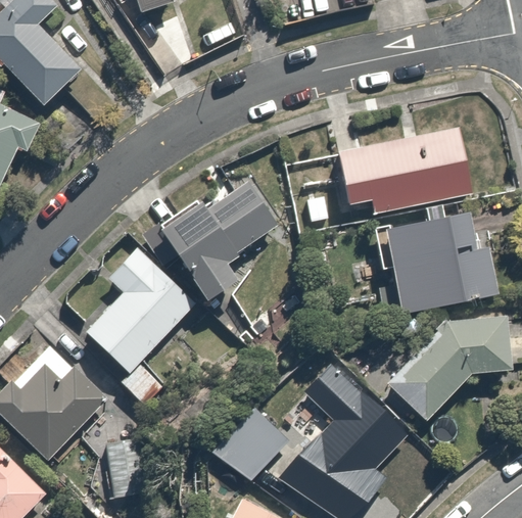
[(58,5),(53,0),(0,0),(0,6),(4,11),(0,14),(0,59),(45,108),(83,72),(38,25),(58,5)]
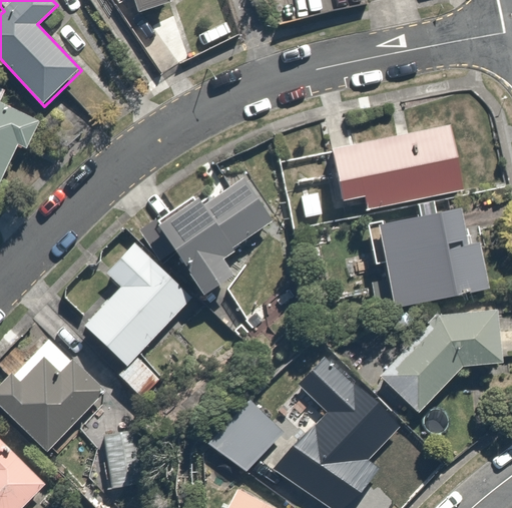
[(135,0),(140,13),(160,6),(159,2),(166,0),(135,0)]
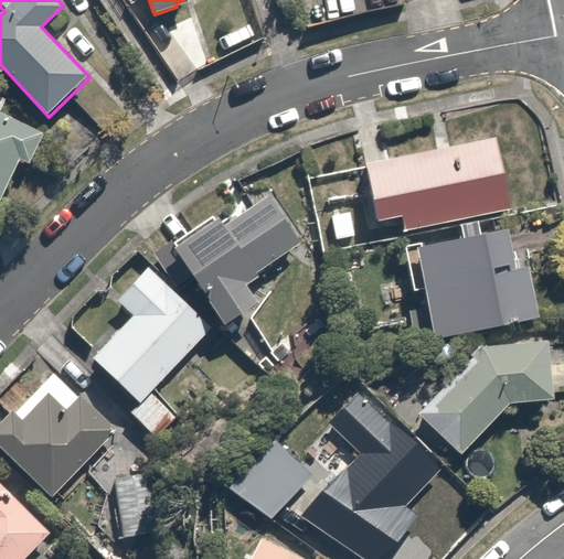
[(0,199),(20,157),(29,161),(41,135),(0,115),(9,98),(0,94),(0,199)]
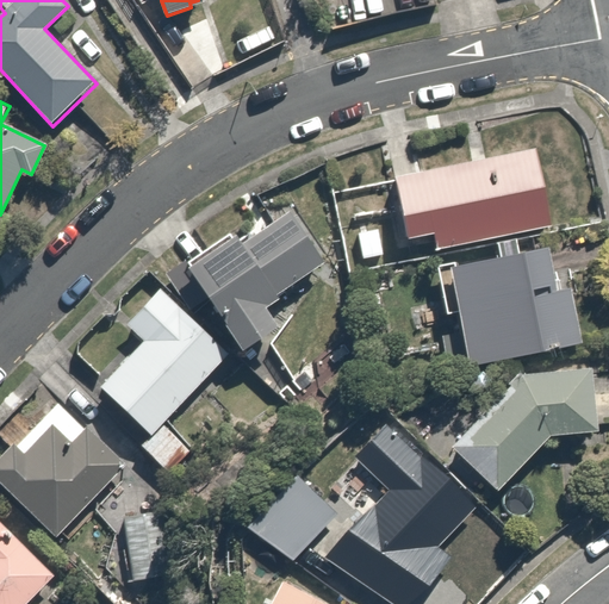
[(538,150),(392,179),(405,244),(433,238),(435,250),(516,234),(553,226),(538,150)]
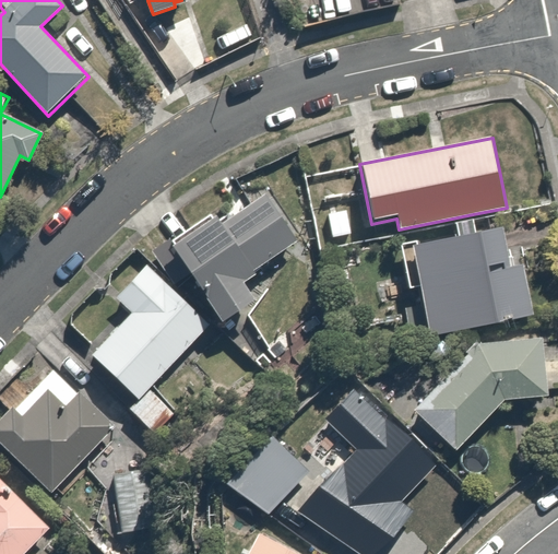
[(295,240),(263,199),(224,228),(212,212),(170,244),(230,322),(259,302),(242,281),(295,240)]
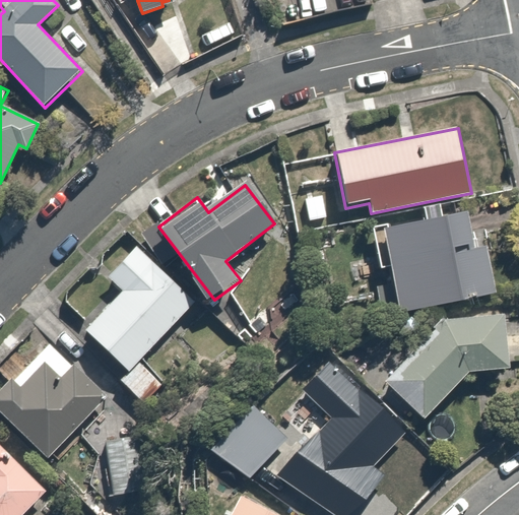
[(325,189),(301,194),(306,220),(330,215),(325,189)]
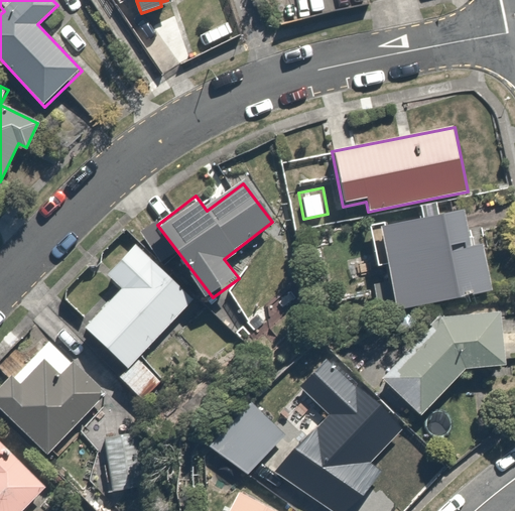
[(395,302),(396,311),(491,300),(484,241),(473,243),(469,213),(438,217),(436,202),(418,204),(420,221),(371,226),(376,270),(391,269),(393,280),(374,282),(376,304),(395,302)]
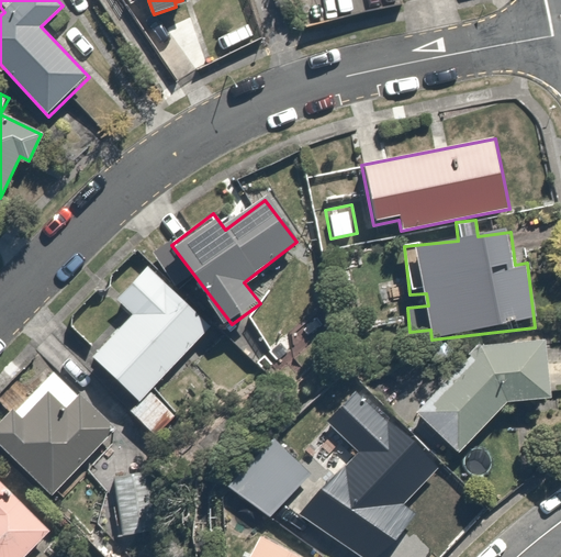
[(172,411),(152,391),(211,324),(145,266),(114,300),(133,316),(94,359),(137,398),(126,411),(153,434),(172,411)]
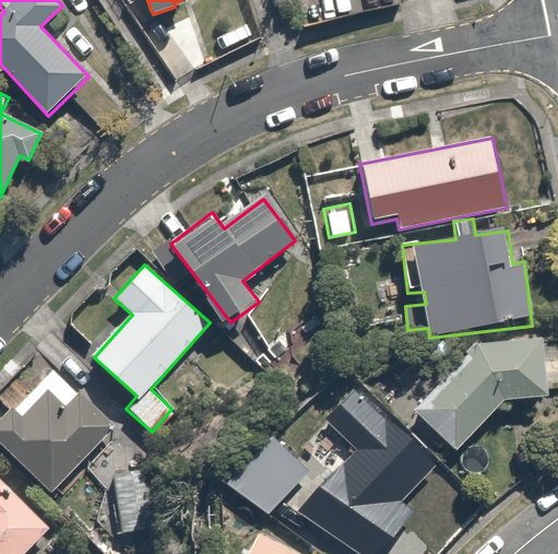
[(546,351),(476,350),(412,411),(452,455),(508,402),(547,399),(546,351)]
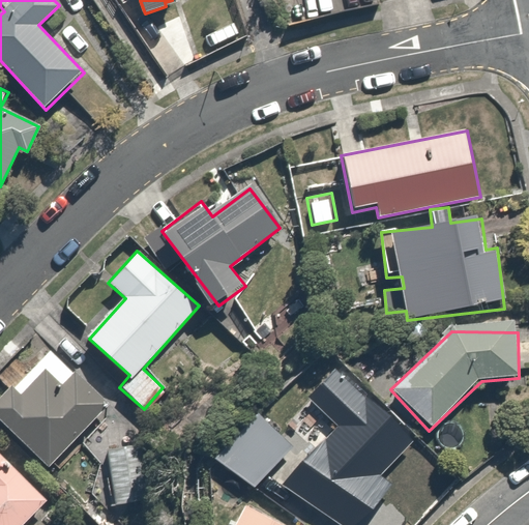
[(48,344),(0,398),(0,421),(49,466),(109,399),(48,344)]
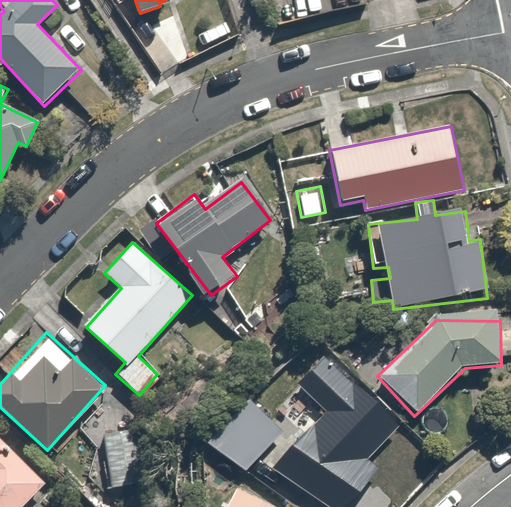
[(295,415),(311,429),(275,470),(315,506),(323,506),(401,420),(355,380),(331,407),(314,393),(295,415)]
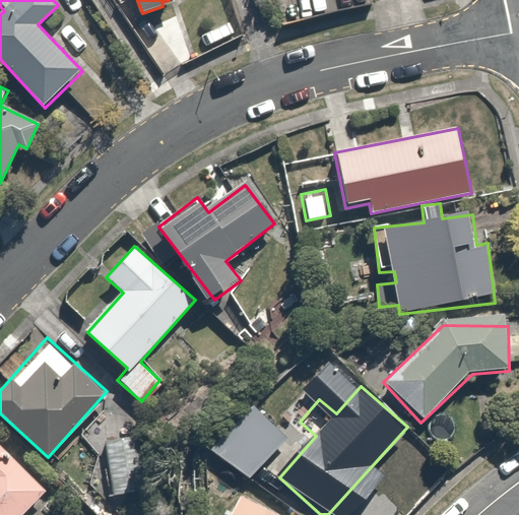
[(285,438),(249,406),(211,450),(248,481),(285,438)]
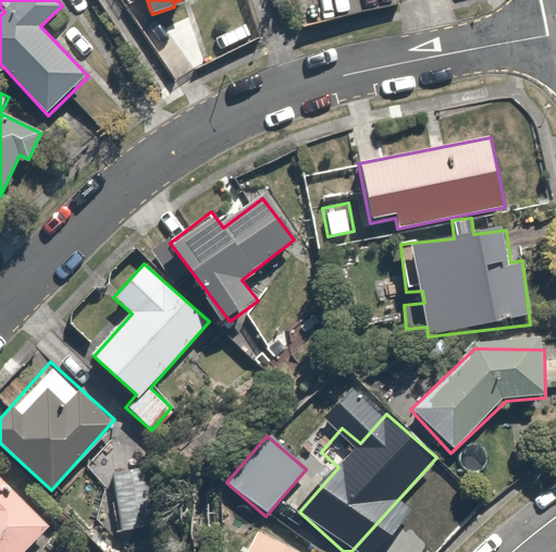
[(141,465),(111,470),(122,530),(152,525),(141,465)]
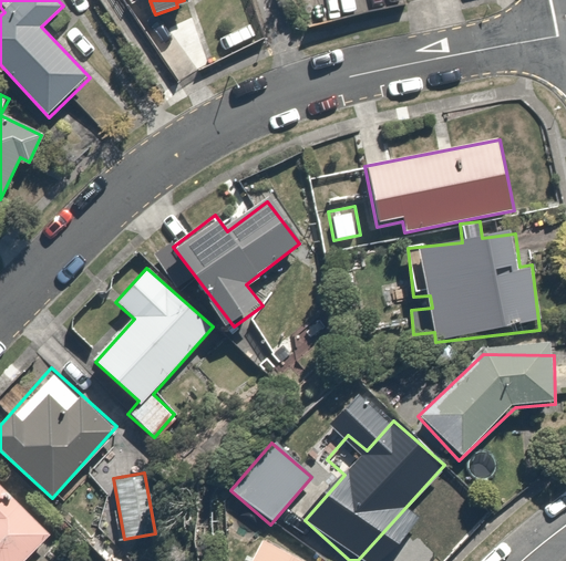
[(0,560),(28,560),(54,532),(0,485),(0,560)]
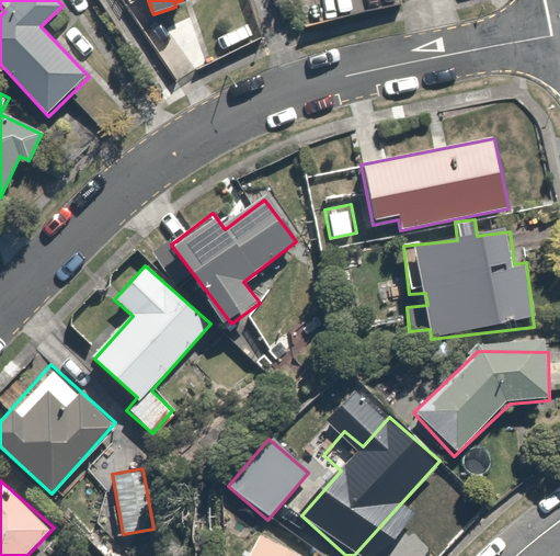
[(297,555),(263,536),(252,555),(297,555)]
